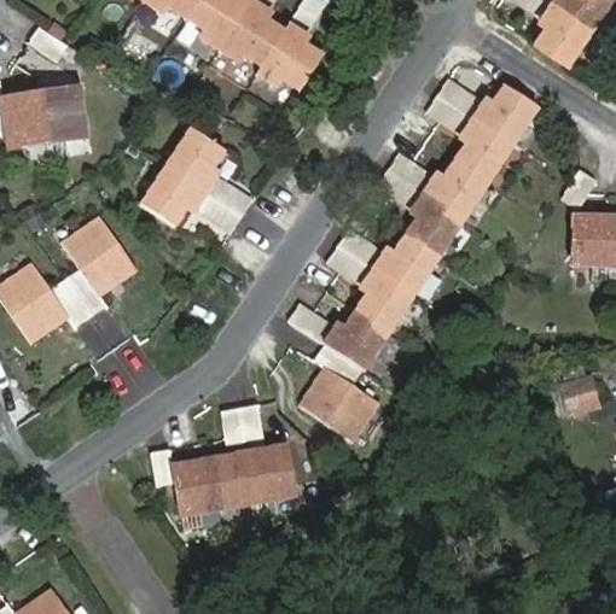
[(137,0),(160,15),(164,6),(181,17),(202,29),(196,37),(214,50),(236,63),(240,54),(260,68),(254,75),(274,87),(279,80),(298,91),(319,59),(301,47),(304,40),(301,39),(325,0),(302,0),(285,28),(280,35),(262,23),(266,15),(262,13),(269,0),(137,0)]
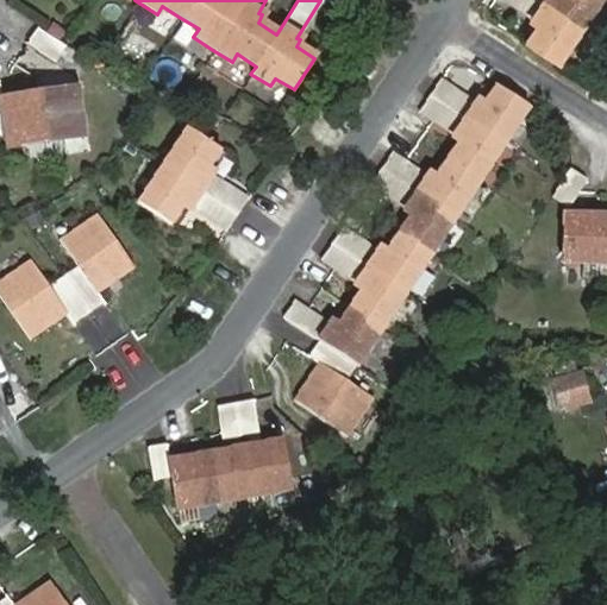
[(507,0),(532,17),(530,19),(538,24),(526,42),(556,61),(596,0),(507,0)]
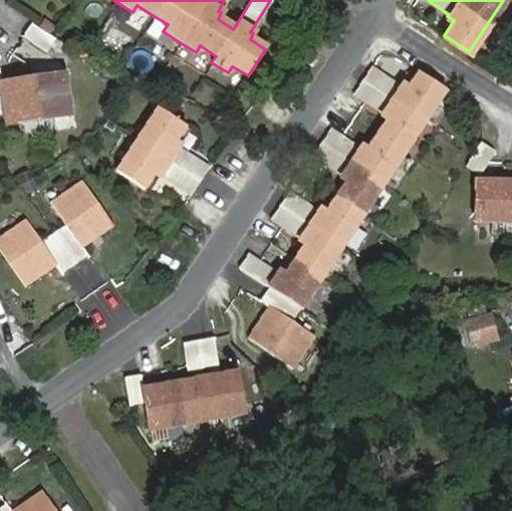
[(237,23),(221,12),(218,19),(233,29),(237,23)]
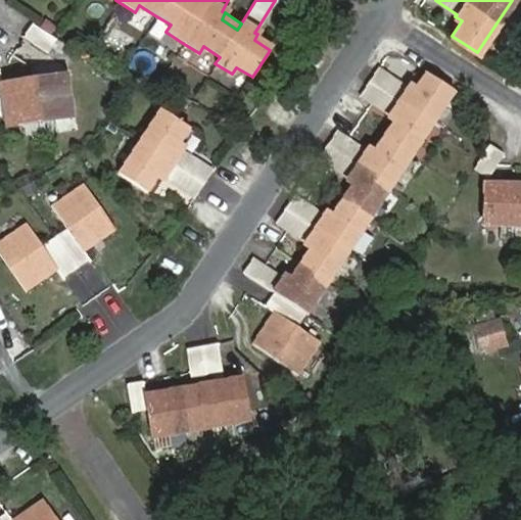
[(462,20),(455,16),(444,32),(452,36),(462,20)]
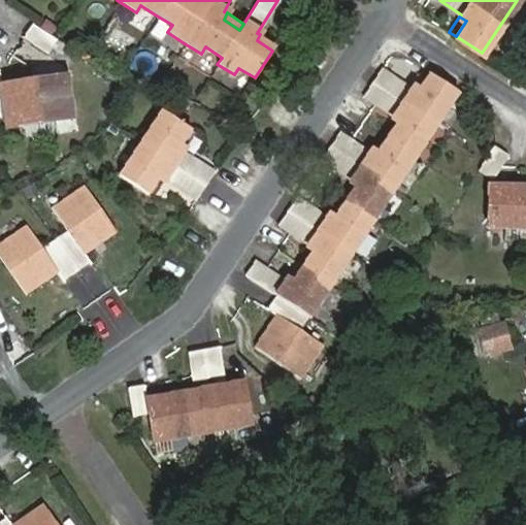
[(257,40),(272,51),(275,45),(260,34),(257,40)]
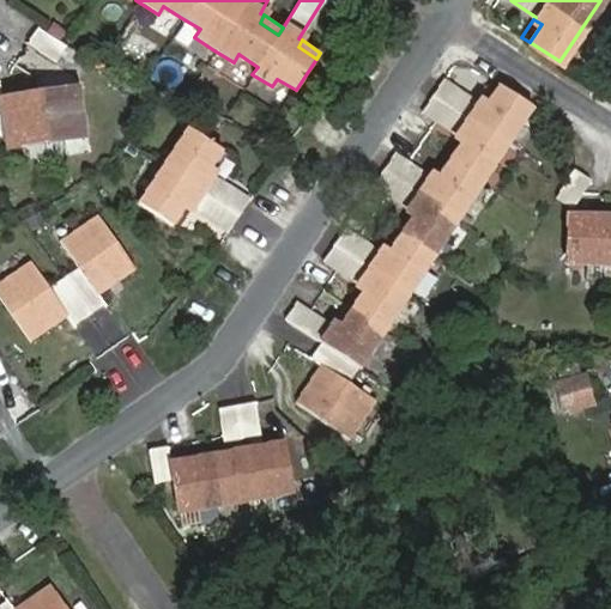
[(478,103),(442,80),(430,97),(421,111),(457,135),(455,139),(461,142),(449,162),(437,180),(430,176),(429,177),(393,154),(373,187),(409,209),(406,213),(413,217),(401,236),(388,254),(381,250),(380,253),(344,230),(333,247),(322,261),(337,269),(358,284),(357,287),(363,292),(351,310),(339,329),(332,324),(331,327),(295,304),(284,320),(320,342),(310,358),(321,367),(312,379),(318,384),(314,391),(307,388),(296,405),(348,437),(371,400),(348,383),(382,330),(528,108),(498,86),(487,105),(479,102),(478,103)]
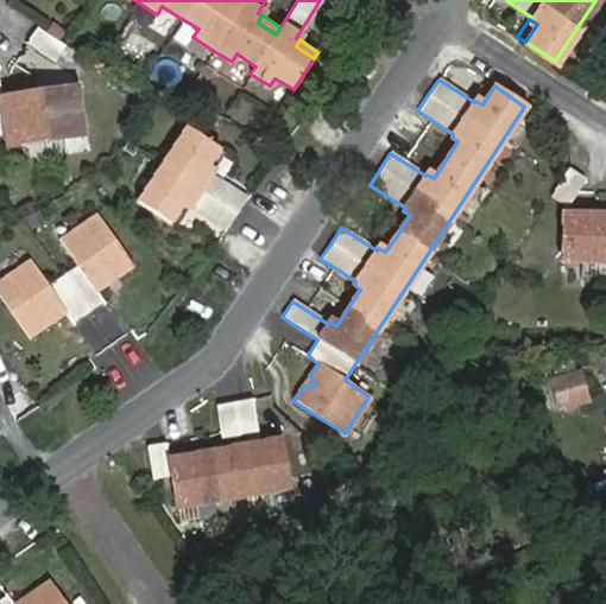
[(487,82),(475,101),(483,105),(494,86),(487,82)]
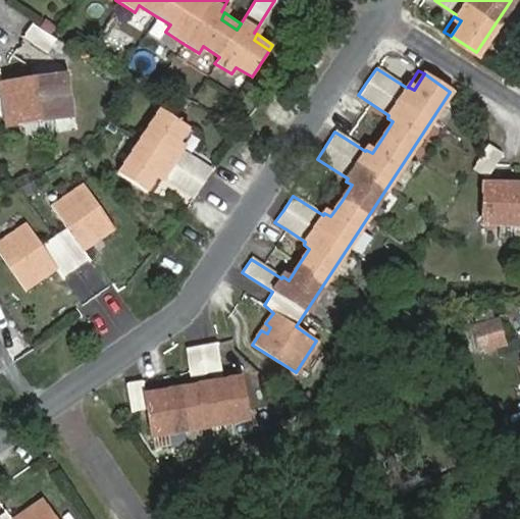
[(2,85),(4,96),(10,124),(27,121),(41,119),(56,117),(74,113),(67,73),(34,80),(2,85)]
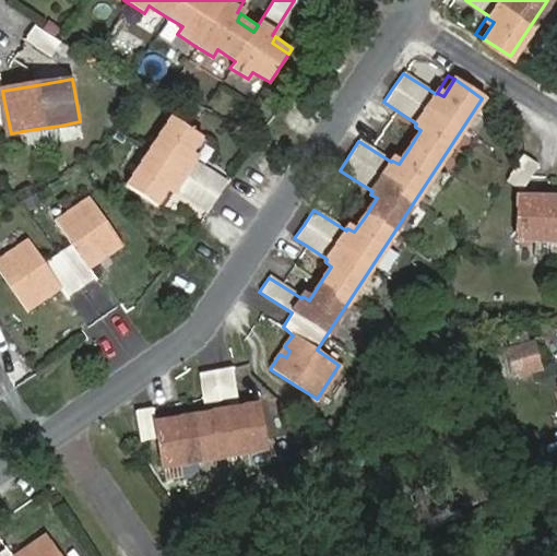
[(191,153),(202,135),(175,117),(130,185),(158,203),(169,187),(175,191),(177,189),(209,210),(220,194),(227,181),(196,161),(198,156),(191,153)]
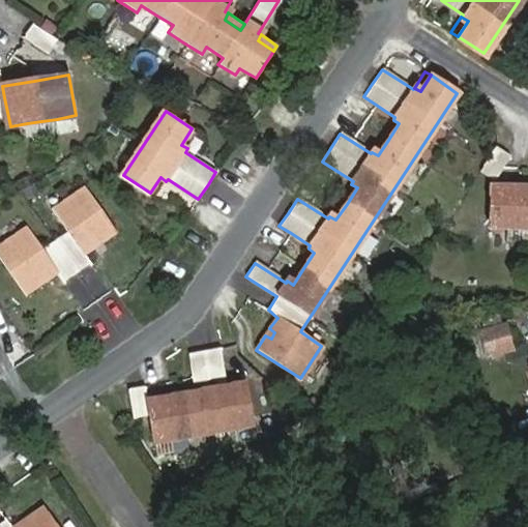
[(59,132),(57,119),(41,121),(44,135),(59,132)]
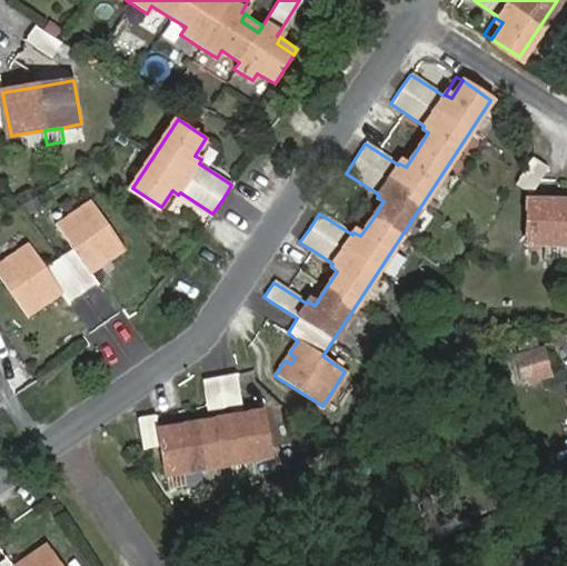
[(428,132),(423,129),(411,146),(417,150),(428,132)]
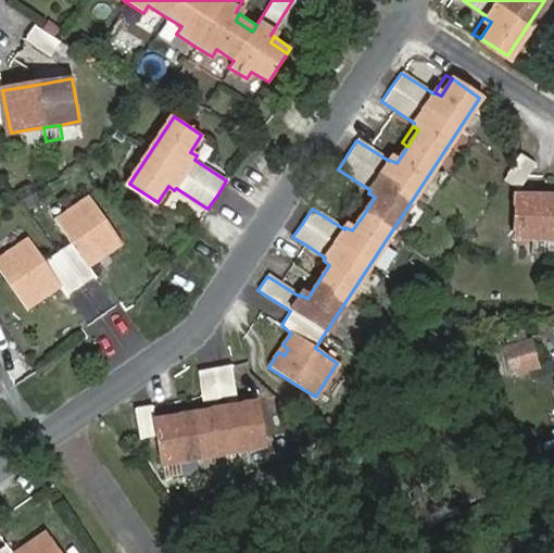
[(43,127),(28,129),(32,142),(46,141),(43,127)]
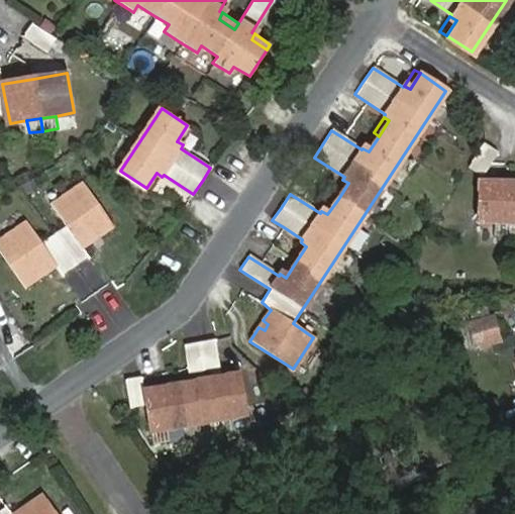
[(194,129),(187,125),(177,141),(183,144),(194,129)]
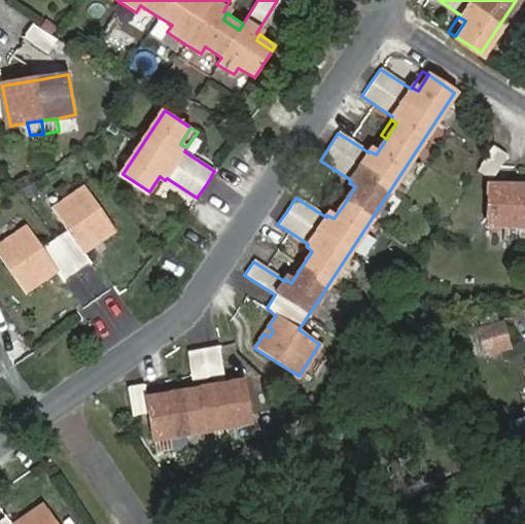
[(381,135),(370,151),(376,154),(386,139),(381,135)]
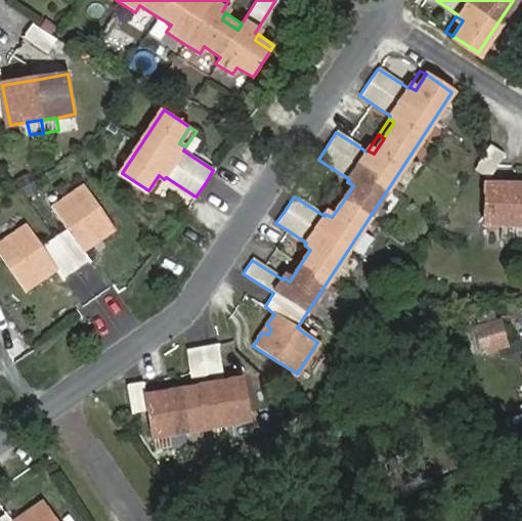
[(488,144),(488,143),(479,158),(473,167),(486,176),(494,164),(502,154),(488,144)]
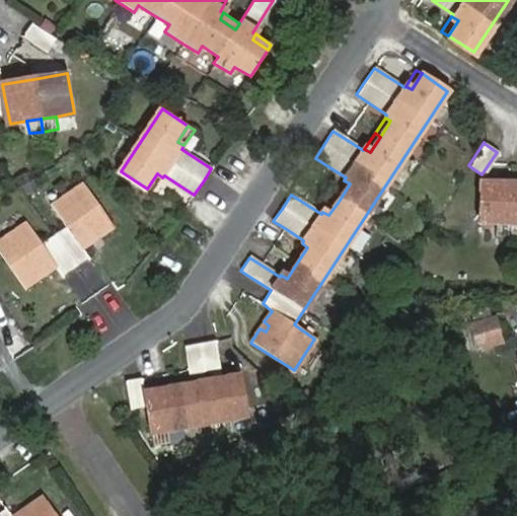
[(157,173),(147,189),(153,192),(162,177),(157,173)]
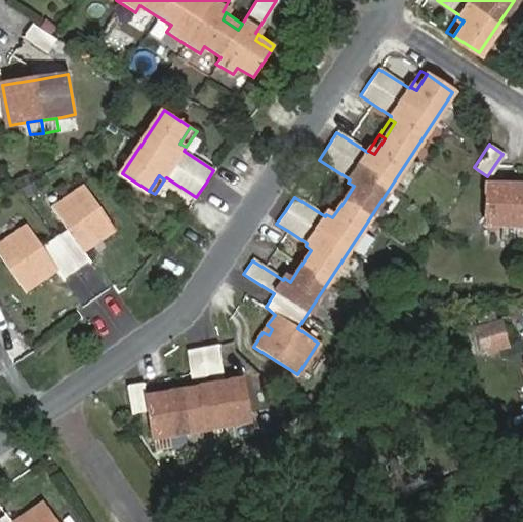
[(336,198),(344,202),(354,186),(348,183),(336,198)]
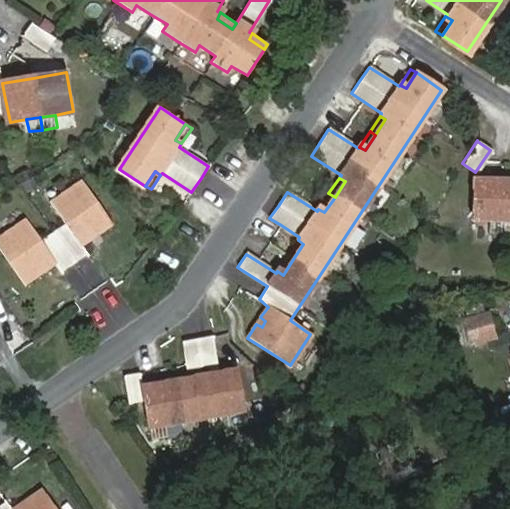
[(509,179),(471,180),(471,223),(488,223),(503,223),(509,222),(509,179)]
